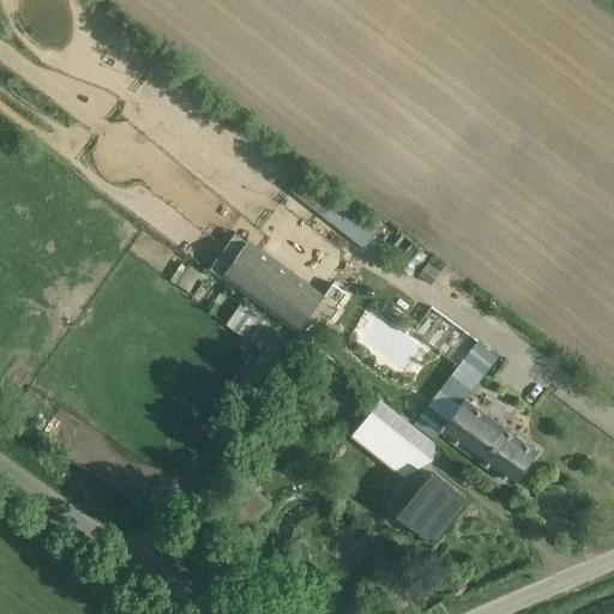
[(363,248),(379,227),(339,197),(324,218),(363,248)]
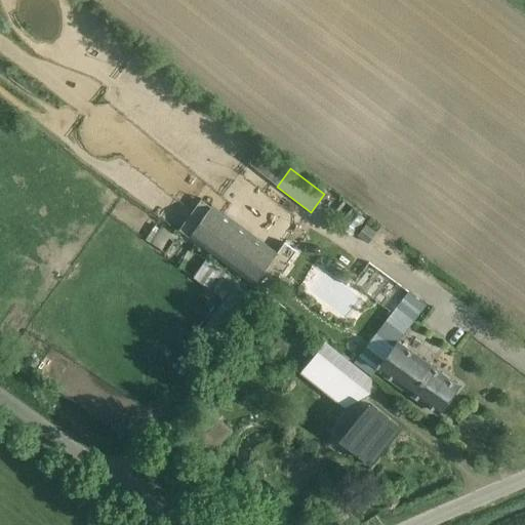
[(188,238),(253,286),(255,284),(272,260),(205,212),(188,238)]
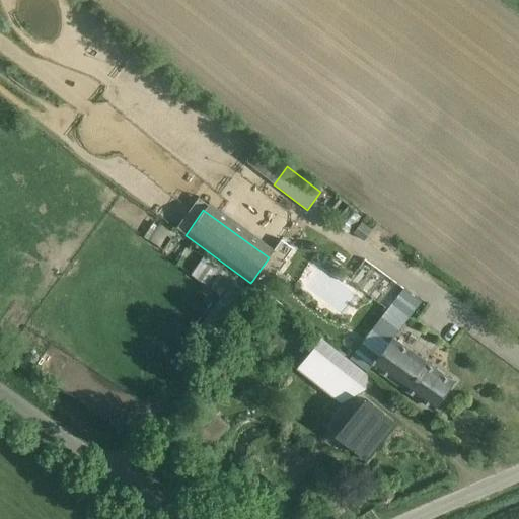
[(354,234),(364,240),(371,229),(361,223),(354,234)]
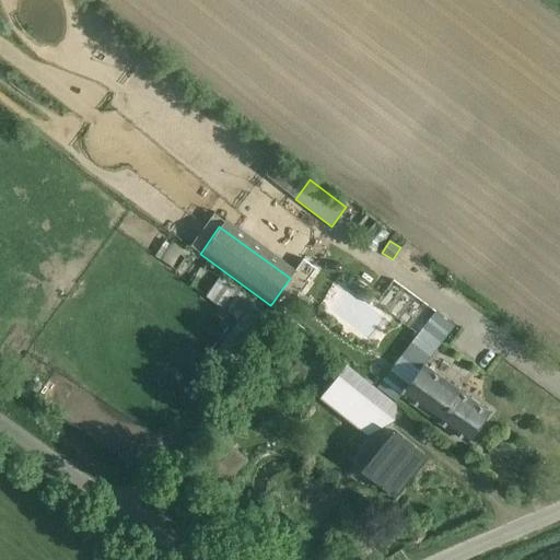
[(290,278),(272,303),(284,312),(300,291),(302,292),(310,280),(308,279),(315,269),(302,260),(295,269),(290,278)]
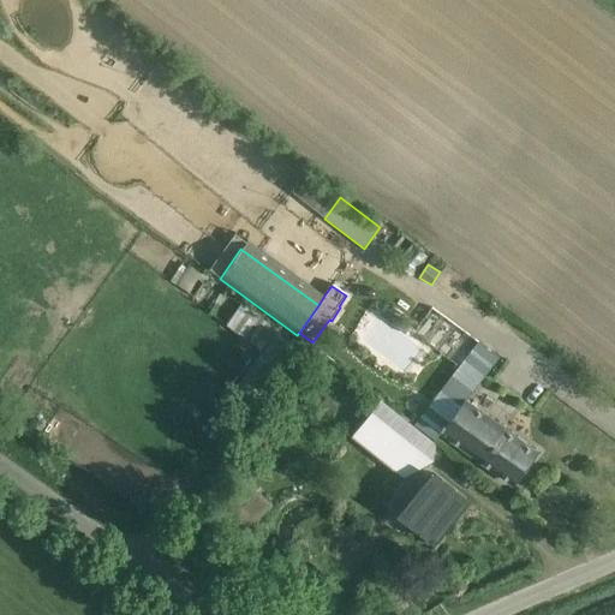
[(258,415),(303,350),(278,333),(279,330),(242,303),(226,324),(262,350),(231,395),(258,415)]
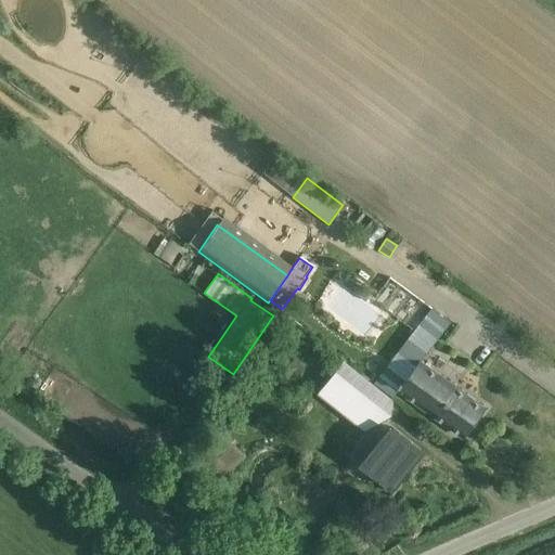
[(374,383),(391,397),(400,387),(462,436),(483,409),(421,360),(450,322),(431,308),(374,383)]
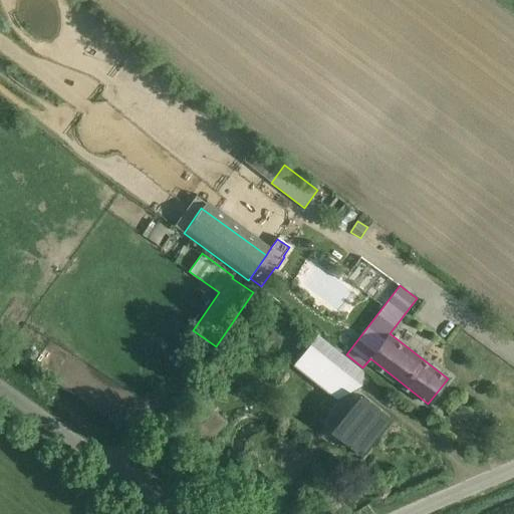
[(350,359),(316,334),(309,344),(342,369),(350,359)]
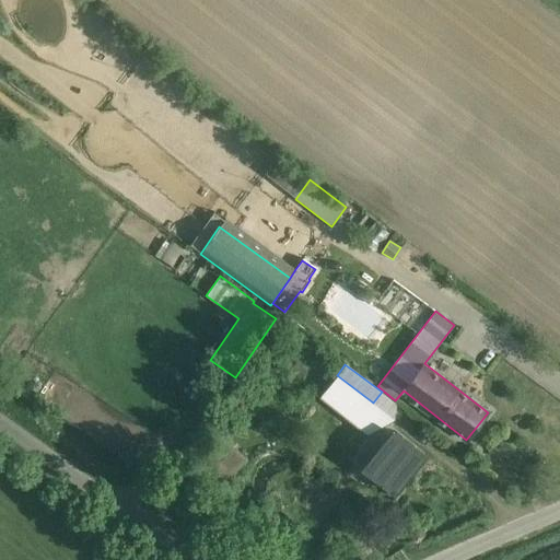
[(403,407),(383,392),(362,416),(382,432),(403,407)]
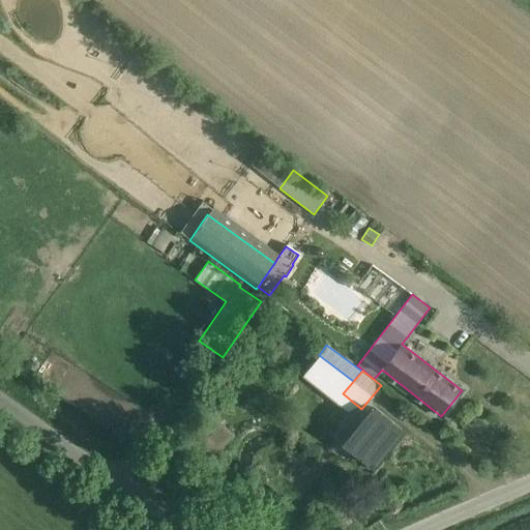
[(223,374),(214,384),(222,390),(231,380),(223,374)]
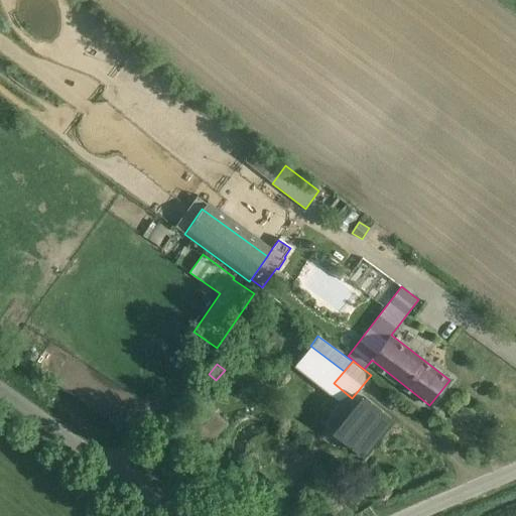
[(338,431),(337,432),(339,433),(348,441),(363,454),(390,419),(391,419),(365,398),(338,431)]
